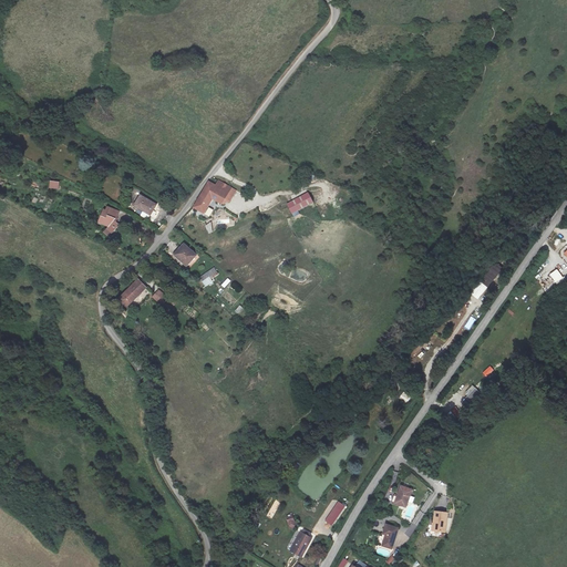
[(214,183),(196,206),(206,214),(218,200),(227,206),(238,192),(225,183),(222,188),(214,183)]
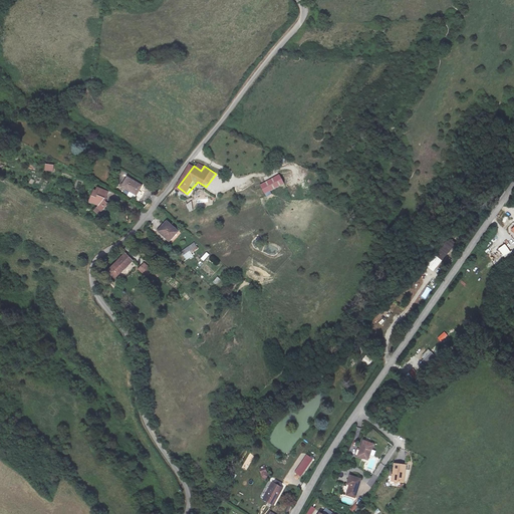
[(280,174),(260,184),(265,194),(285,183),(280,174)]
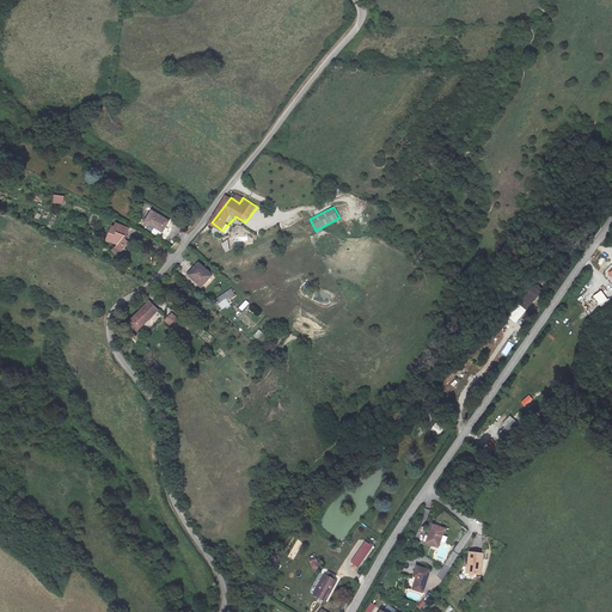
[(164,236),(170,225),(153,215),(147,226),(164,236)]
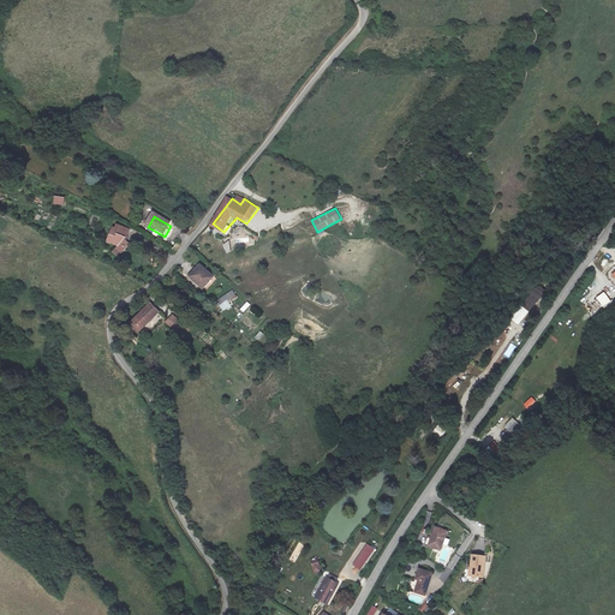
[(123,250),(129,252),(131,244),(127,242),(127,238),(131,239),(132,234),(117,231),(112,245),(125,245),(123,250)]
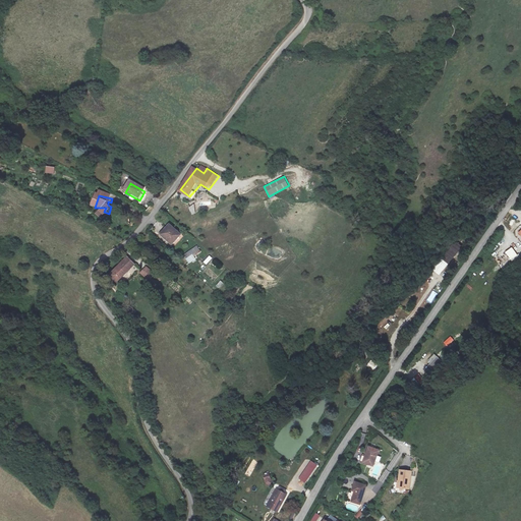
[(199,197),(195,203),(199,207),(205,201),(199,197)]
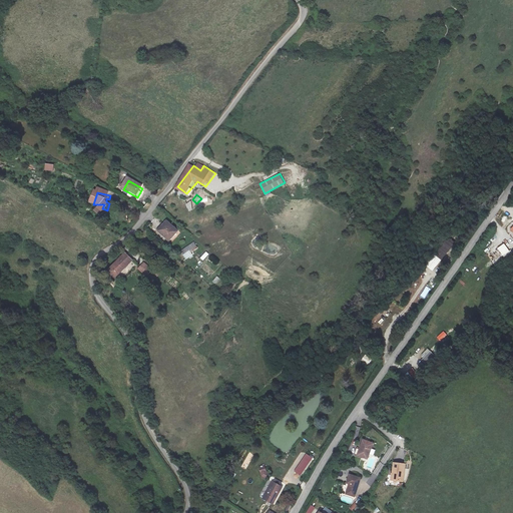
[(174,243),(182,233),(169,223),(166,226),(168,228),(163,234),(174,243)]
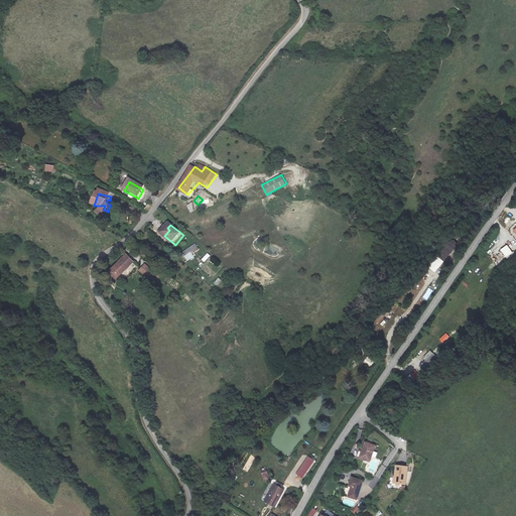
[(434,272),(459,244),(449,237),(426,265),(434,272)]
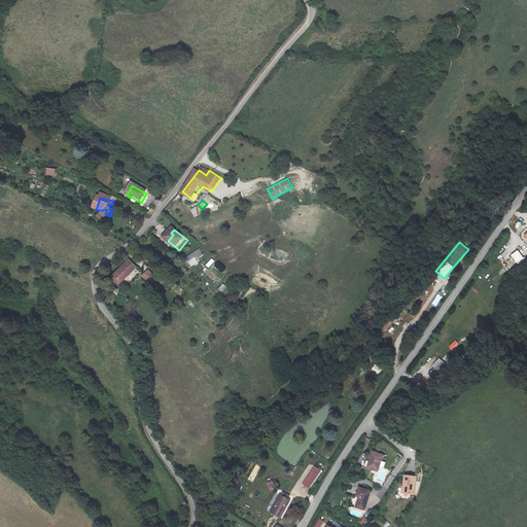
[(512,253),(517,266),(525,261),(519,250),(512,253)]
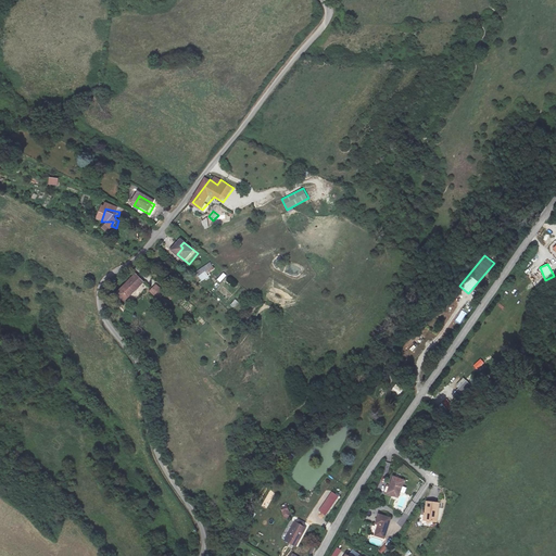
[(216,279),(220,282),(227,275),(223,273),(216,279)]
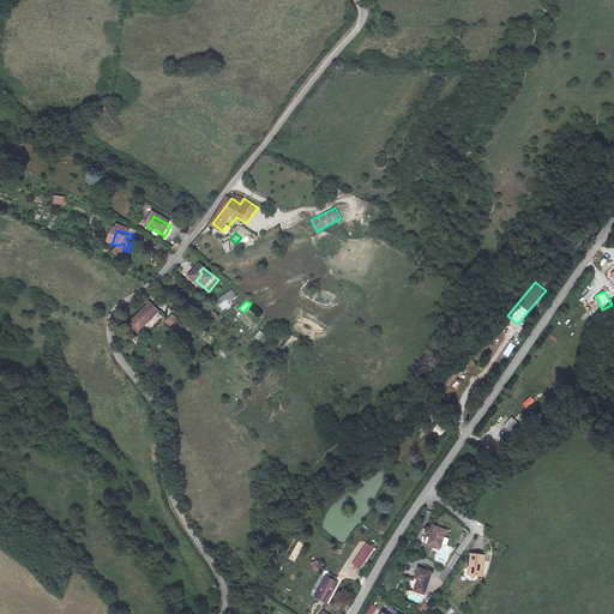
[(150,302),(130,325),(140,333),(160,311),(150,302)]
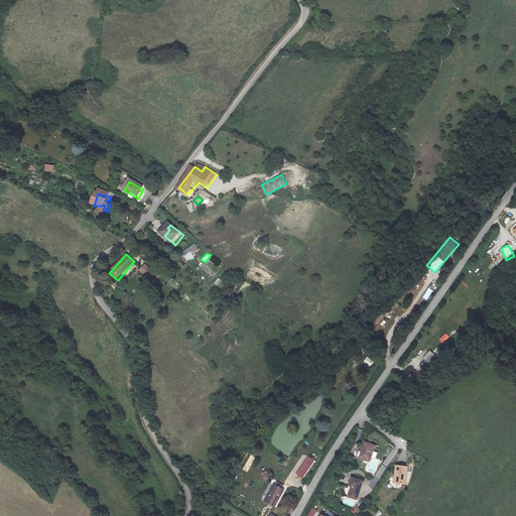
[(145,270),(150,274),(154,268),(149,264),(145,270)]
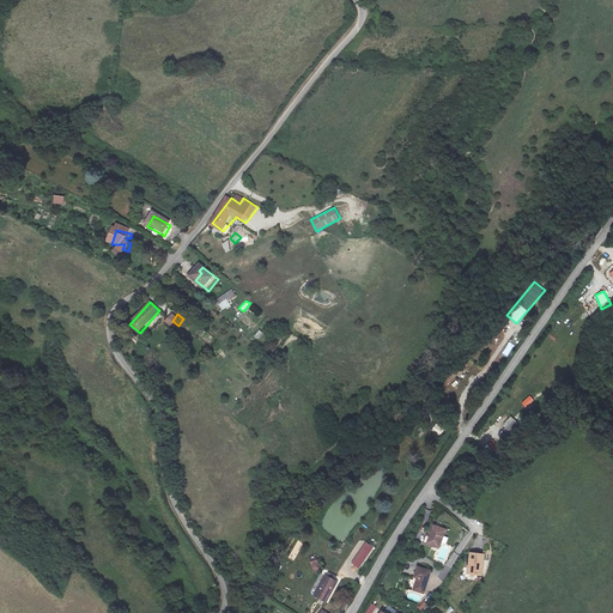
[(507,358),(515,346),(509,341),(501,353),(507,358)]
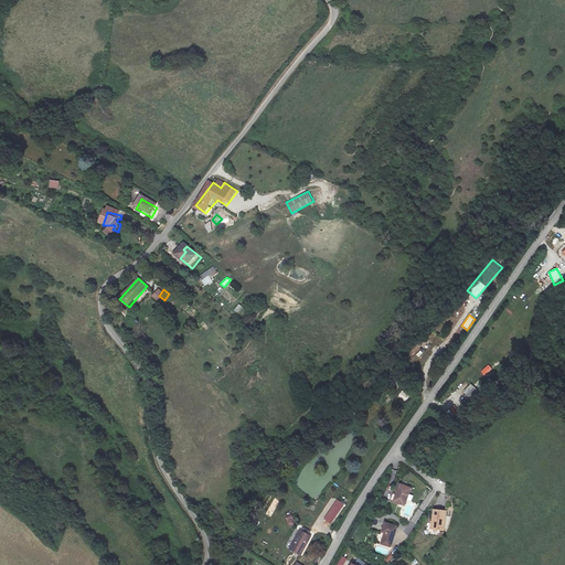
[(488,364),(481,372),(486,376),(492,369),(488,364)]
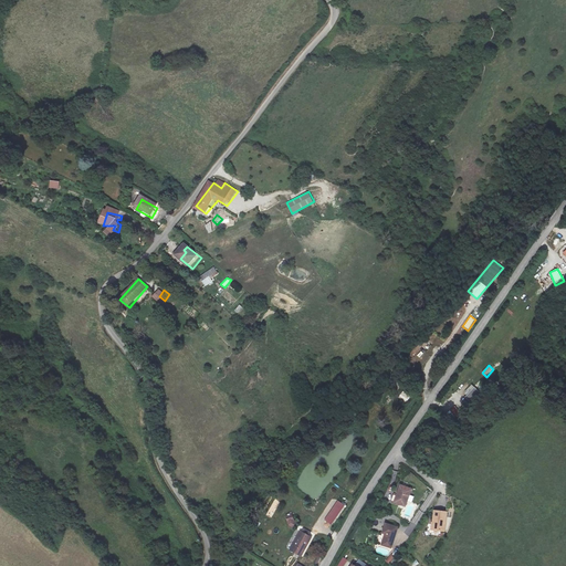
[(464,397),(471,402),(481,392),(474,387),(464,397)]
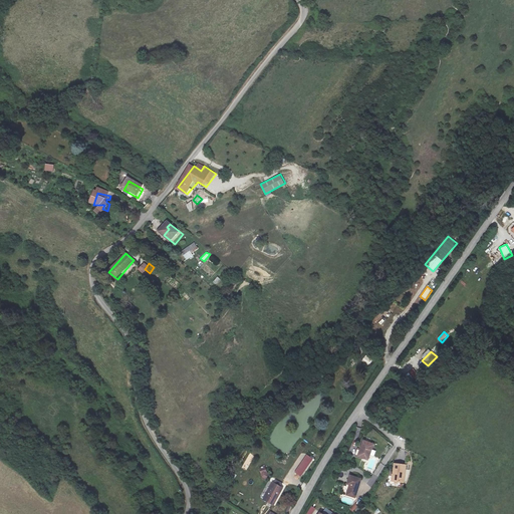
[(372,453),(363,450),(357,464),(366,468),(372,453)]
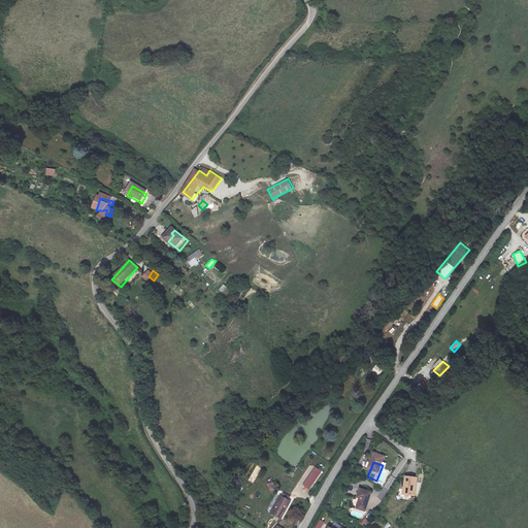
[(310,490),(322,471),(315,466),(303,486),(310,490)]
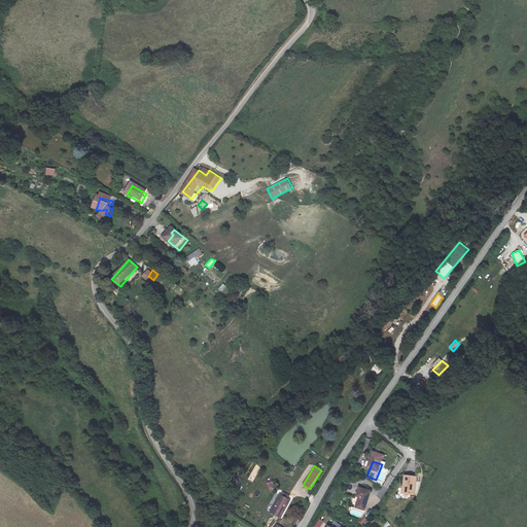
[(269,491),(275,489),(273,478),(267,479),(269,491)]
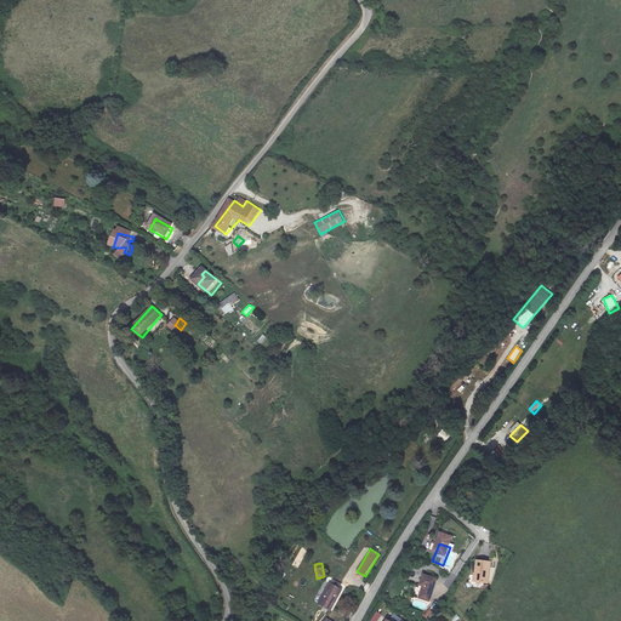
[(488,571),(474,571),(474,592),(486,592),(488,571)]
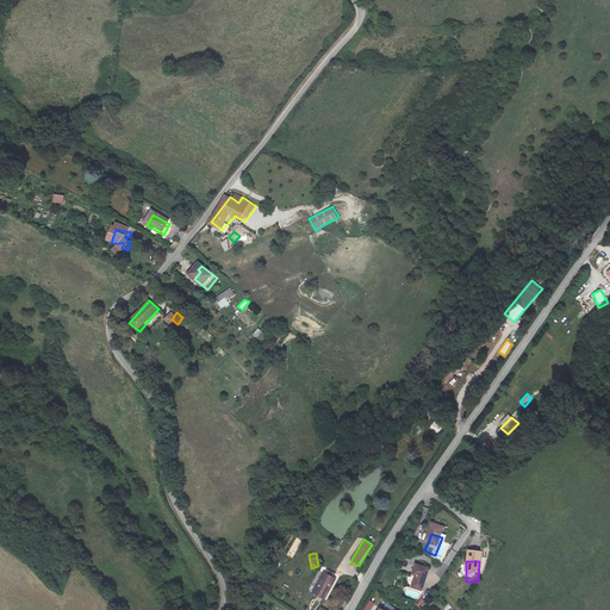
[(335,580),(324,574),(313,595),(328,602),(330,596),(327,593),(335,580)]
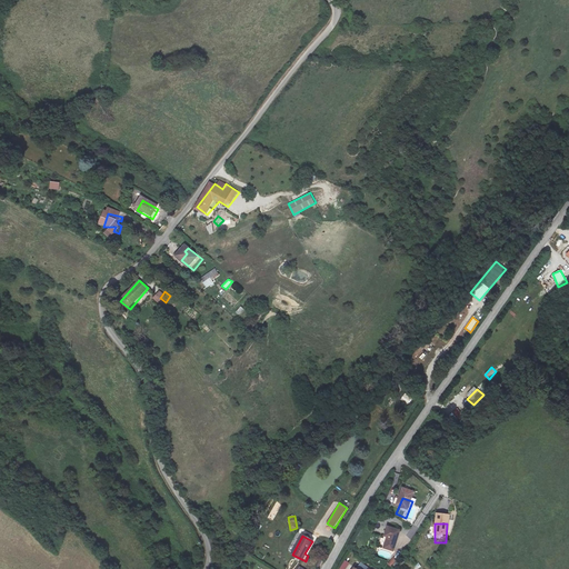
[(396,539),(387,536),(385,546),(387,547),(383,558),(392,560),(395,551),(393,551),(395,550),(396,550),(398,543),(395,543),(396,539)]
